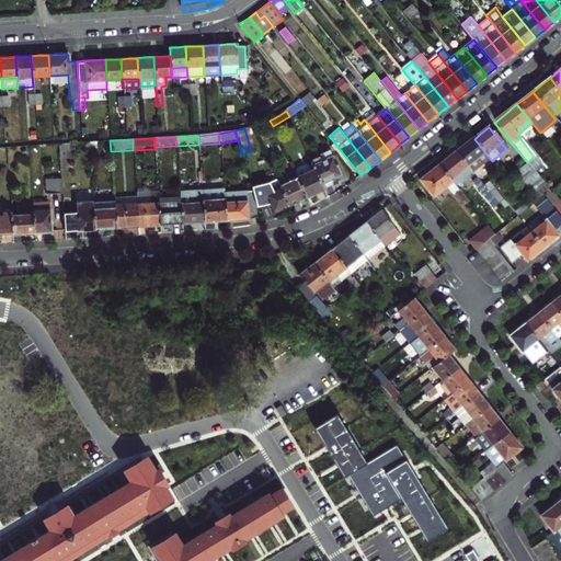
[(474,175),(492,161),(474,139),(466,146),(457,153),(474,175)]
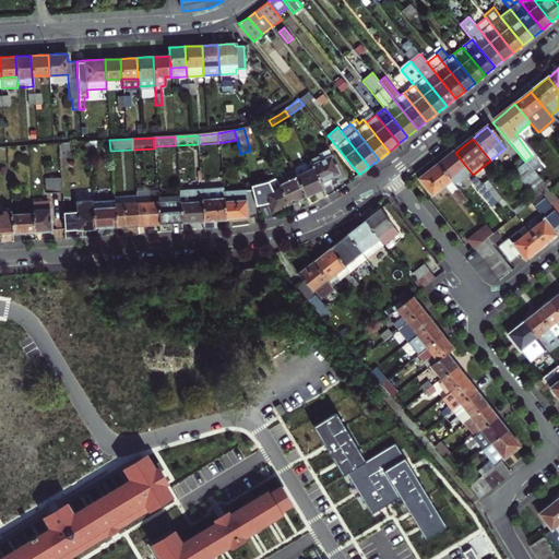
[(59,143),(59,158),(70,157),(70,142),(59,143)]
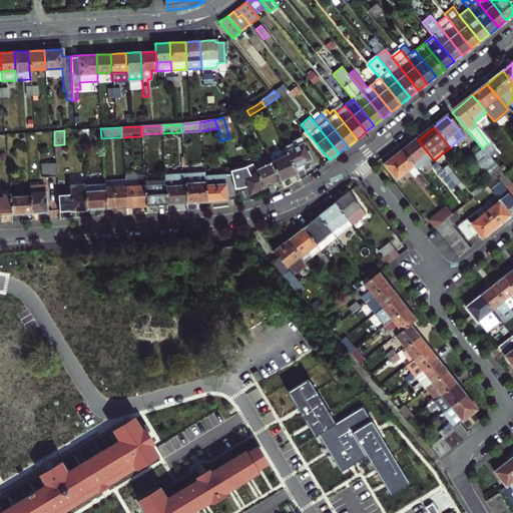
[(409,147),(403,152),(419,172),(434,160),(418,140),(409,147)]
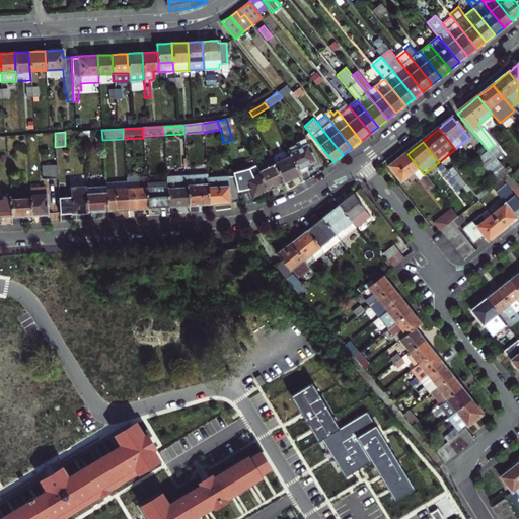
[(292,159),(299,174),(308,170),(306,167),(309,165),(315,162),(307,145),(298,149),(296,146),(287,150),(292,159)]
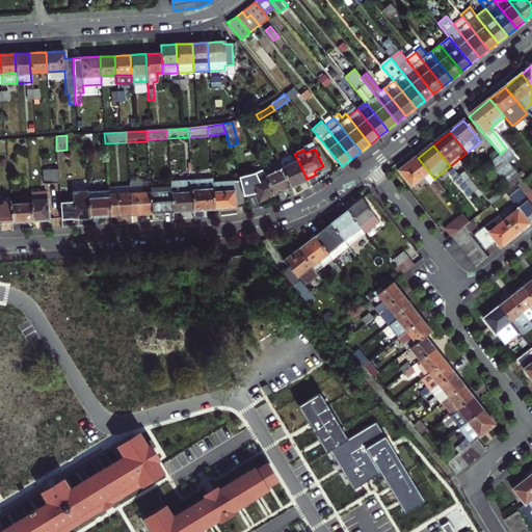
[(506,149),(500,154),(505,161),(512,155),(506,149)]
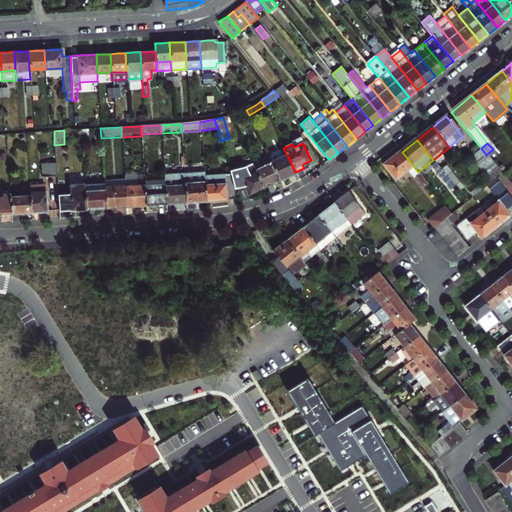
[(486,176),(496,168),(486,155),(481,148),(470,157),(486,176)]
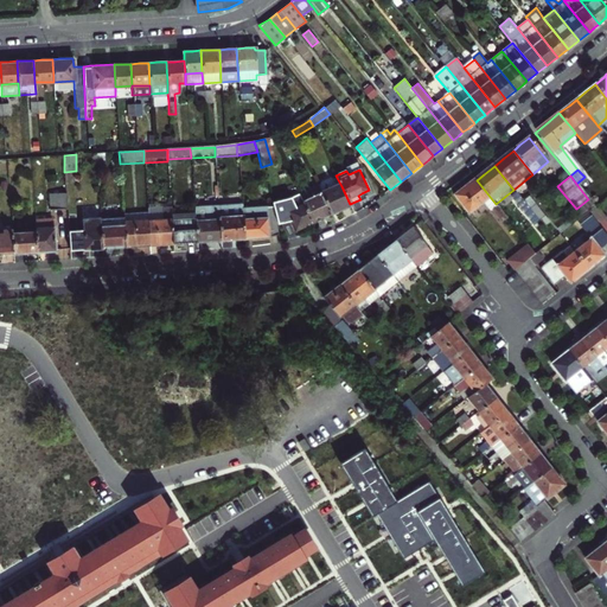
[(66,211),(65,178),(51,179),(51,196),(48,197),(49,212),(66,211)]
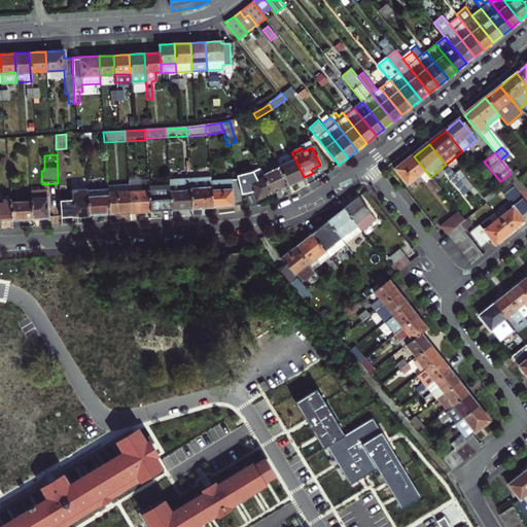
[(435,195),(441,190),(430,177),(414,156),(406,164),(395,172),(408,187),(421,176),(435,195)]
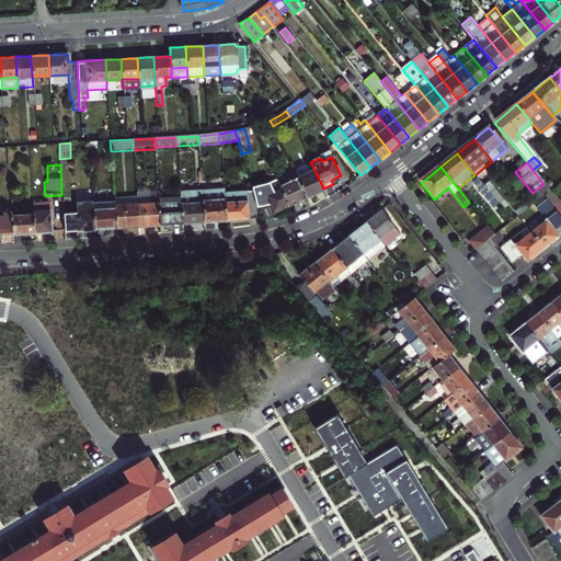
[(316,172),(298,180),(308,198),(317,194),(324,191),(323,189),(316,172)]
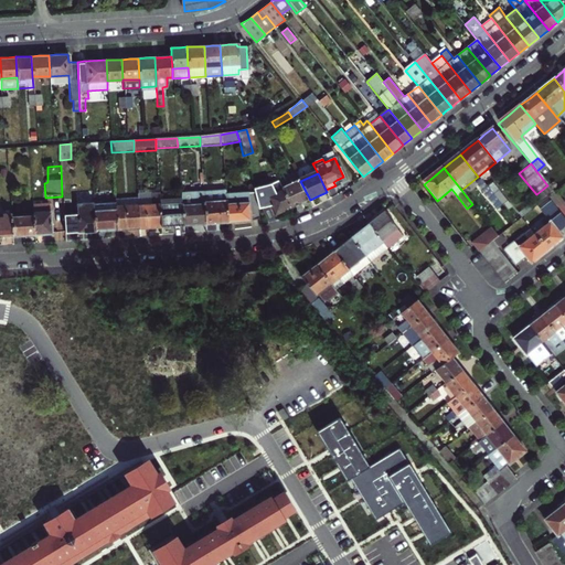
[(310,200),(300,181),(283,191),(291,210),(301,204),(310,200)]
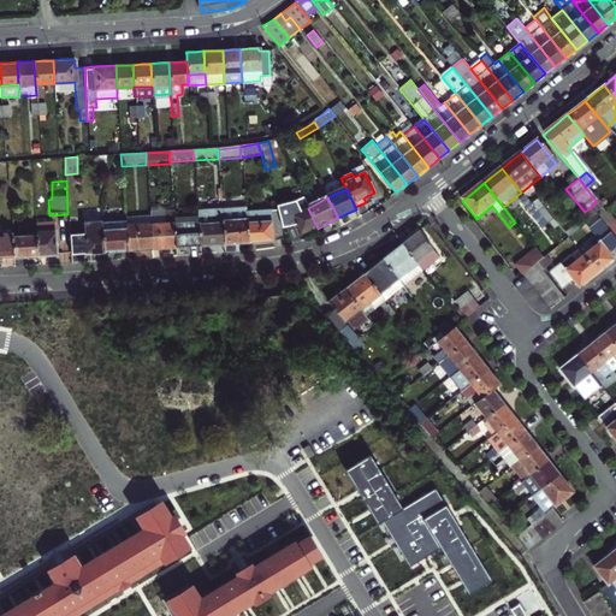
[(597,202),(585,212),(588,218),(602,207),(597,202)]
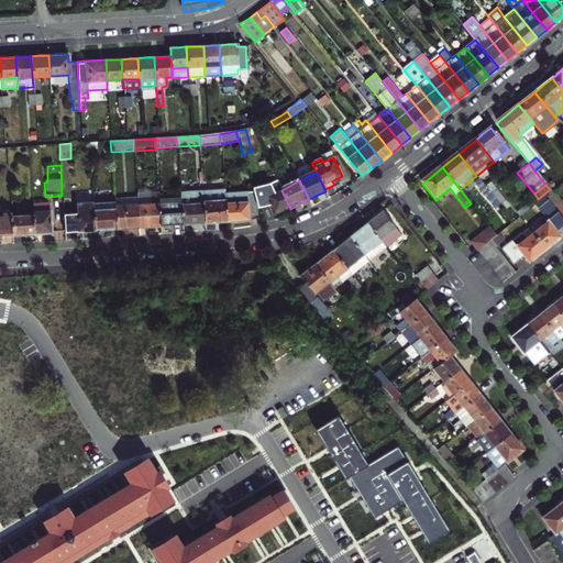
[(494,208),(506,199),(496,186),(484,195),(494,208)]
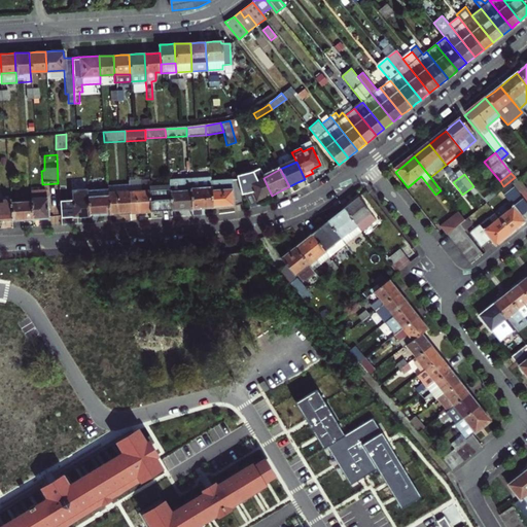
[(520,175),(511,183),(521,197),(526,203),(526,183),(520,175)]
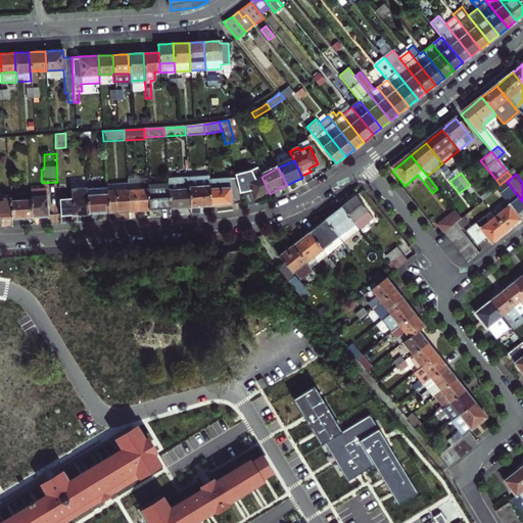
[(270,194),(262,177),(246,183),(252,201),(263,197),(270,194)]
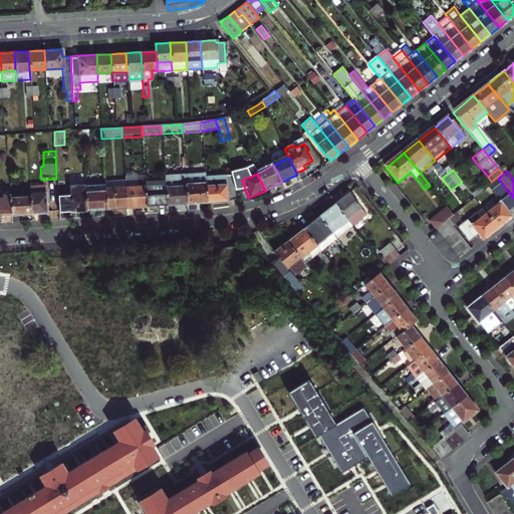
[(147,208),(145,184),(145,176),(123,177),(123,182),(125,209),(136,208),(147,208)]
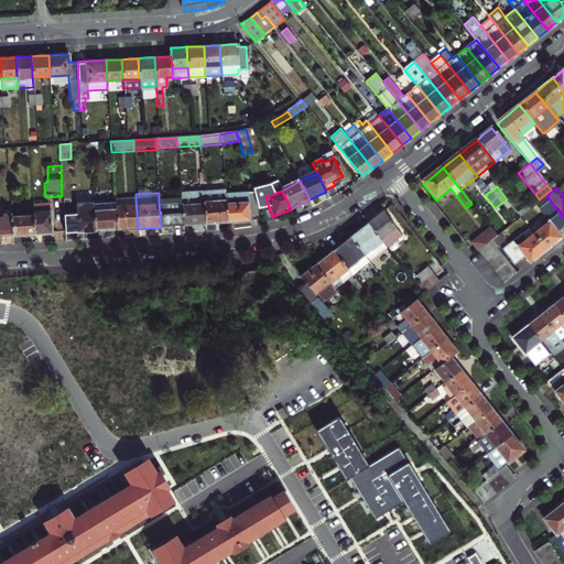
[(226,225),(224,198),(224,193),(202,194),(204,226),(215,225),(226,225)]
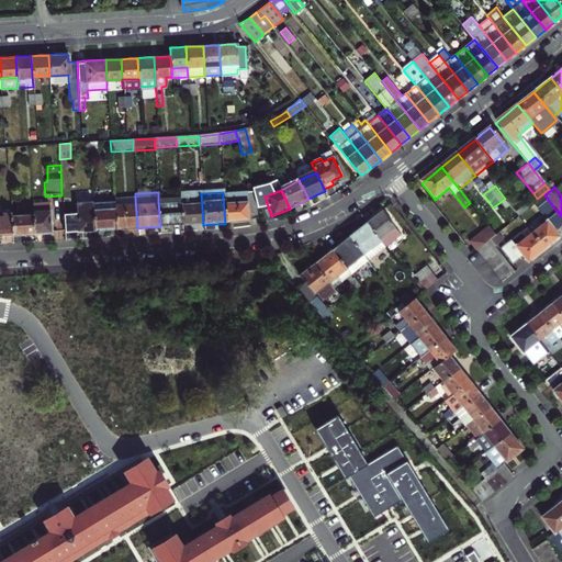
[(203,225),(201,193),(180,194),(180,200),(182,226),(193,225),(203,225)]
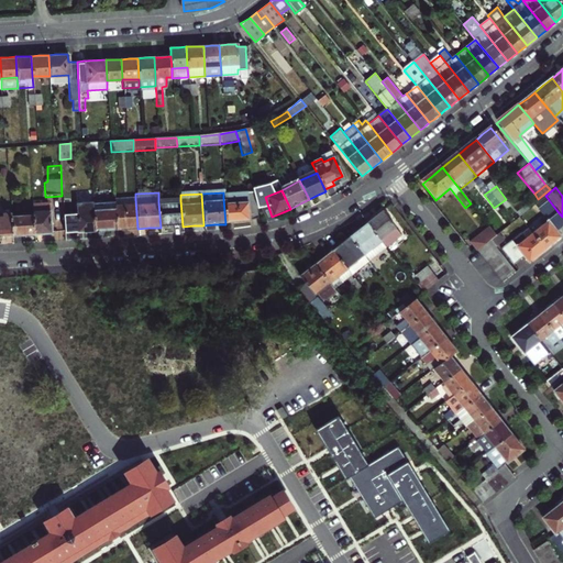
[(223,198),(225,224),(239,223),(244,223),(255,221),(255,205),(255,201),(253,196),(223,198)]
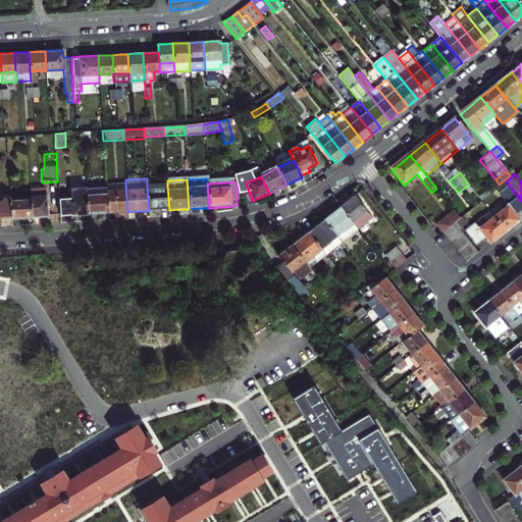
[(506,181),(496,189),(507,202),(491,215),(504,230),(519,218),(515,213),(521,207),(521,201),(516,195),(506,181)]
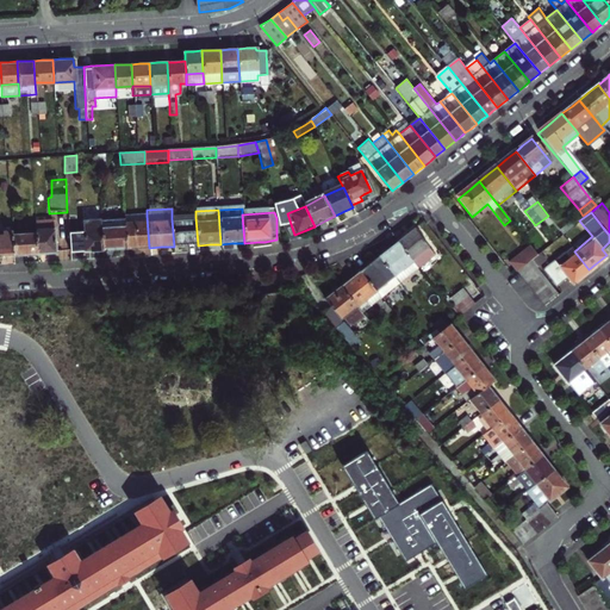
[(123,218),(125,249),(138,248),(149,248),(147,216),(123,217),(123,218)]
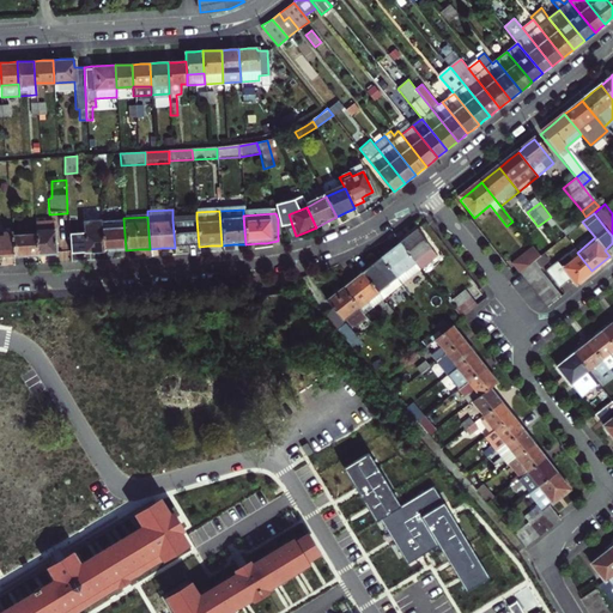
[(196,218),(173,219),(175,248),(186,247),(199,247),(196,218)]
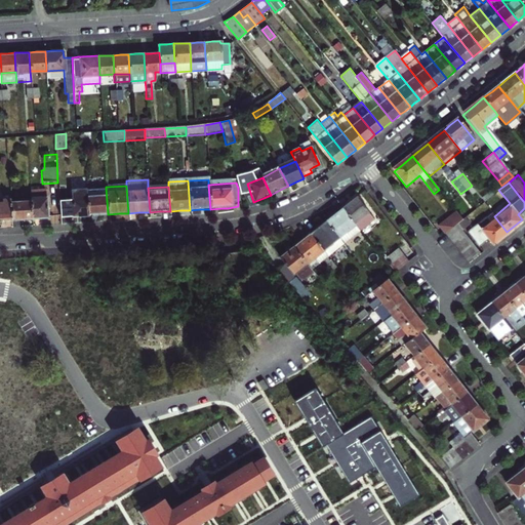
[(85,189),(86,215),(97,214),(108,214),(106,188),(85,189)]
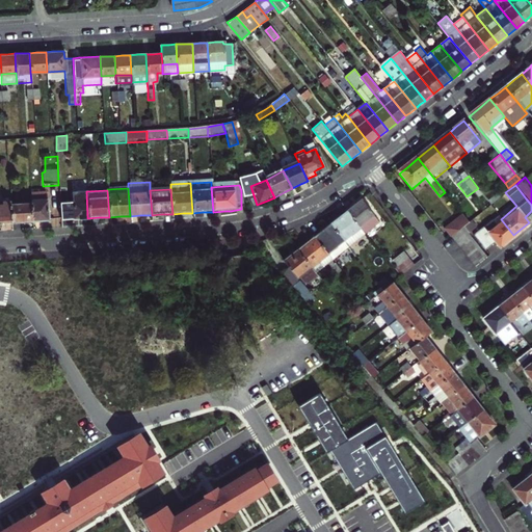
[(75,218),(87,218),(86,191),(71,192),(71,203),(59,203),(60,219),(75,218)]
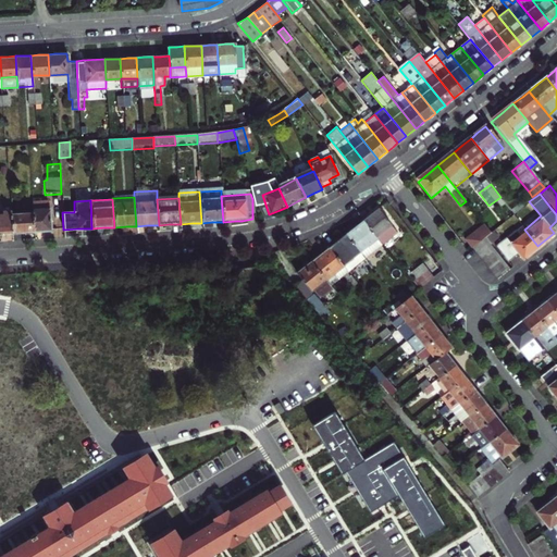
[(31,213),(32,232),(41,231),(49,231),(48,201),(31,202),(31,213)]
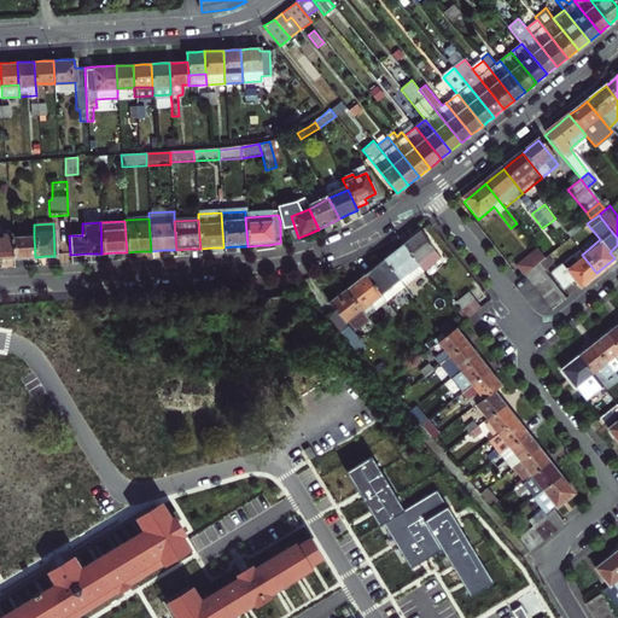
[(0,235),(0,258),(1,258),(11,258),(10,238),(10,231),(1,231),(1,235),(0,235)]
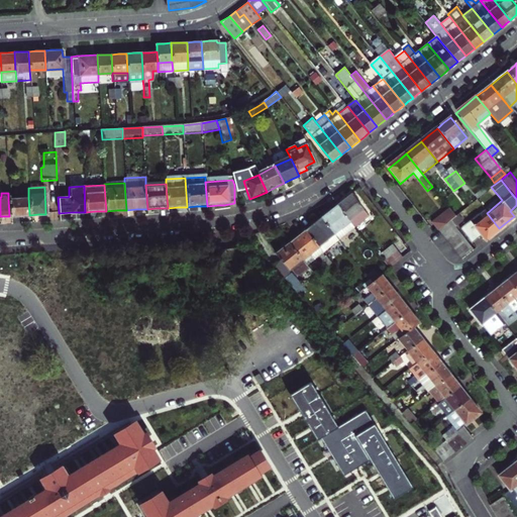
[(337,206),(354,228),(368,217),(350,196),(342,201),(337,206)]
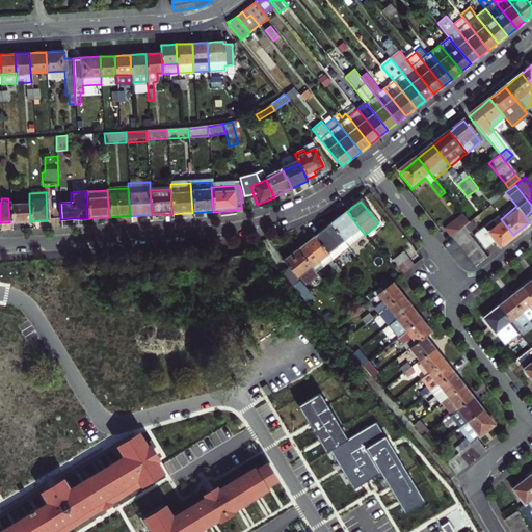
[(21,221),(30,221),(29,204),(8,205),(9,222),(21,221)]
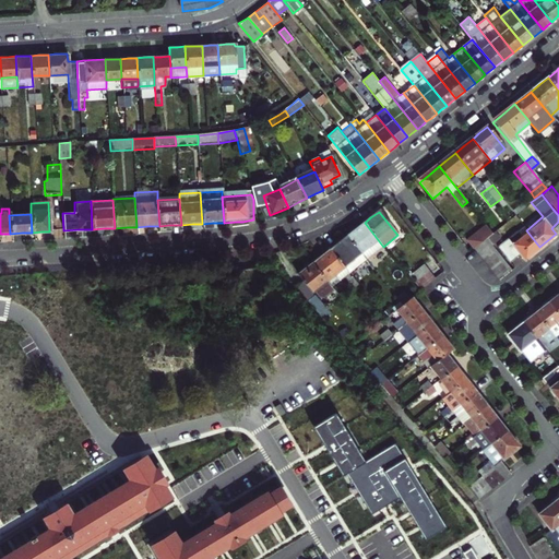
[(346,237),(366,261),(383,247),(365,223),(355,230),(346,237)]
